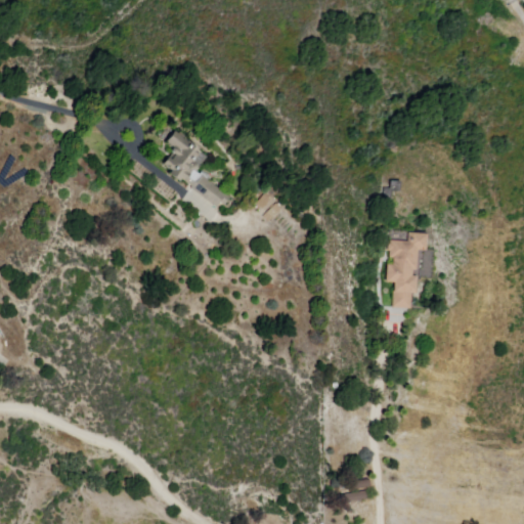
[(174,129),(165,138),(173,146),(171,149),(176,155),(171,160),(174,163),(170,167),(183,181),(200,165),(192,159),(201,150),(187,137),(184,139),(174,129)]
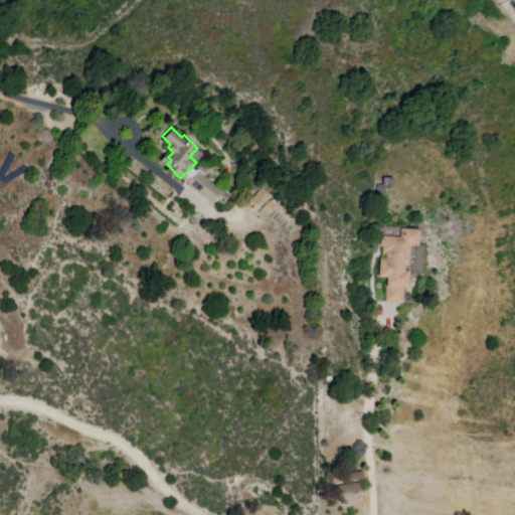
[(198,170),(187,184),(213,204),(220,195),(224,199),(228,193),(198,170)]
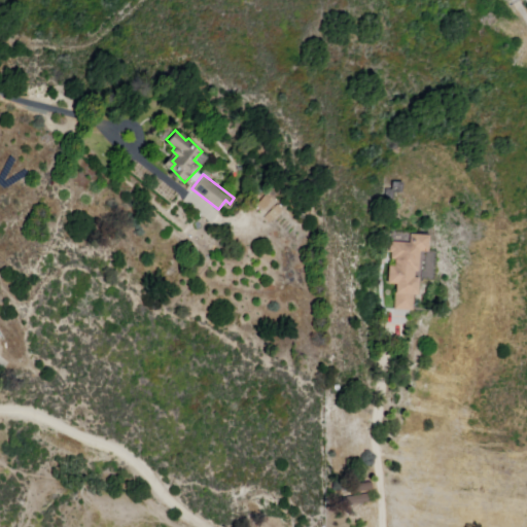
[(265,194),(255,205),(264,212),(273,201),(265,194)]
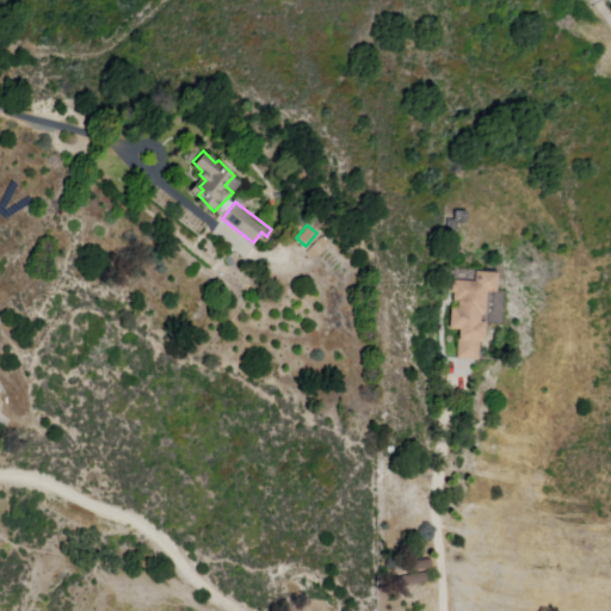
[(322,238),(307,253),(312,259),(328,242),(322,238)]
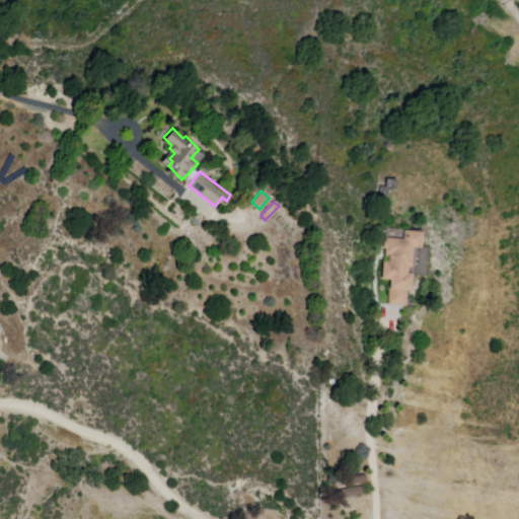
[(403,237),(403,227),(421,227),(421,245),(412,245),(412,265),(406,265),(406,272),(413,272),(414,290),(409,290),(409,307),(393,307),(393,290),(382,290),(382,262),(389,262),(389,255),(384,255),(384,237),(403,237)]
